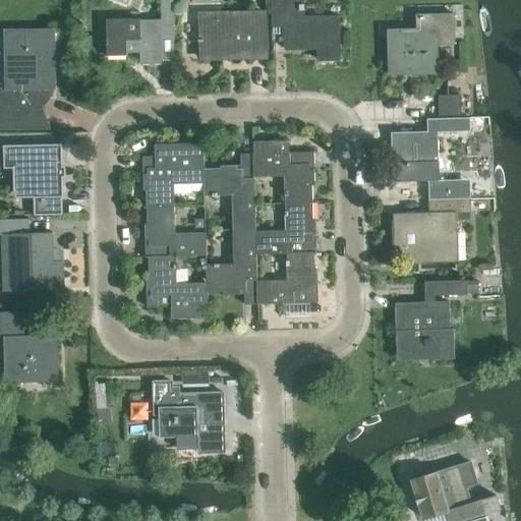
[(139,65),(161,65),(161,62),(175,61),(172,0),(161,0),(162,20),(140,20),(140,18),(107,18),(107,55),(126,55),(126,52),(139,52),(139,65)]
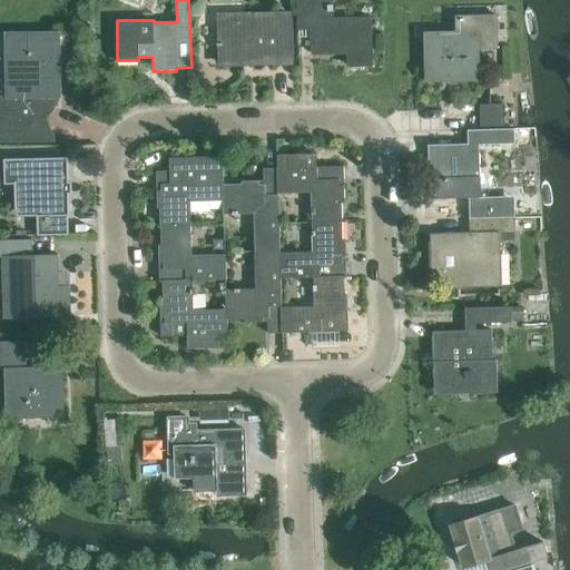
[(298,0),(300,30),(312,29),(313,53),(349,52),(349,66),(372,65),(371,19),(333,20),(332,0),(298,0)]
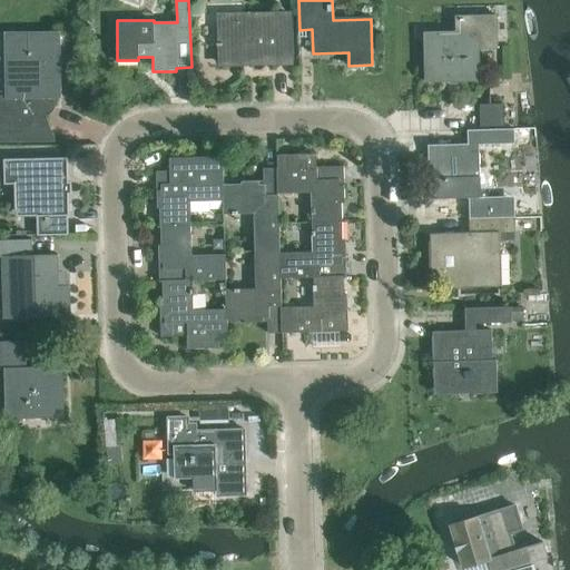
[(279,64),(294,62),(293,16),(279,16),(279,12),(217,13),(218,47),(220,47),(222,65),(241,65),(241,67),(279,66),(279,64)]
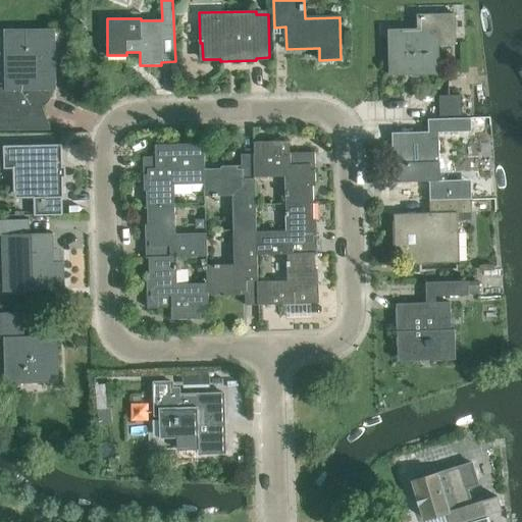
[(390,76),(438,75),(437,45),(456,44),(455,14),(417,14),(418,31),(389,31),(390,76)]
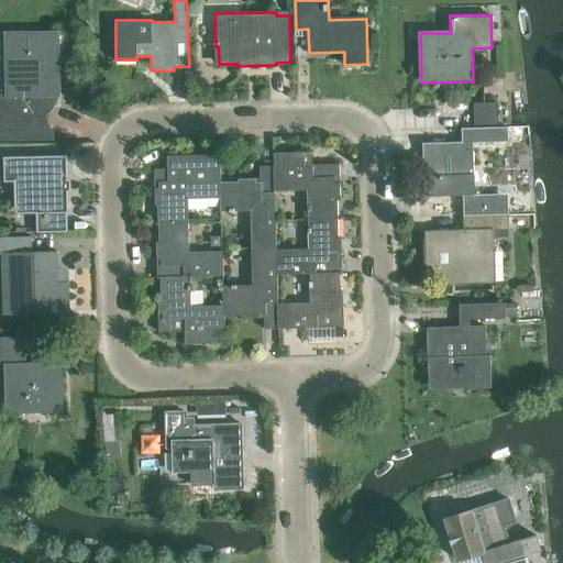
[(44,96),(61,96),(59,32),(8,33),(9,97),(0,96),(0,139),(54,139),(45,114),(48,101),(44,98),(44,96)]
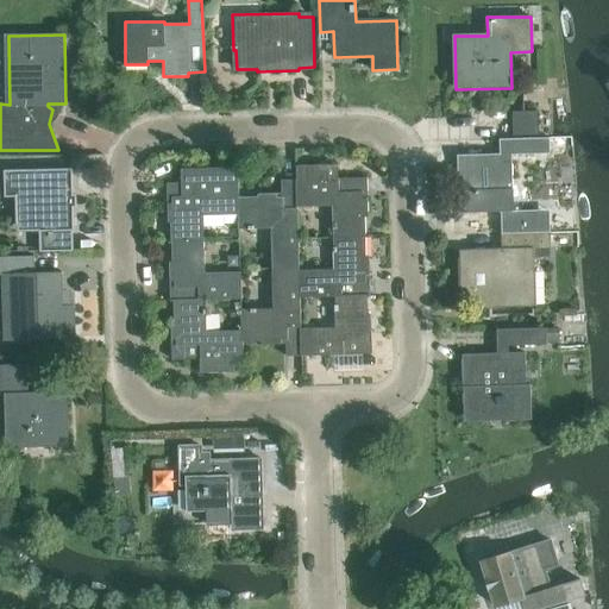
[(95,71),(94,51),(80,51),(80,73),(95,71)]
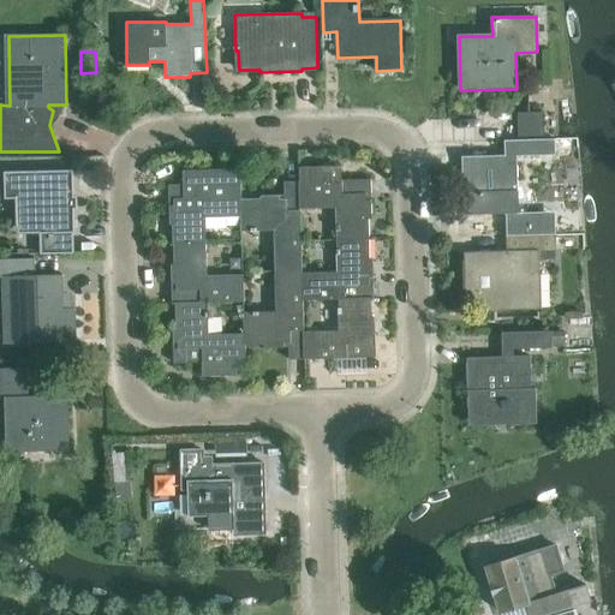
[(543,113),(518,113),(519,139),(544,138),(543,113)]
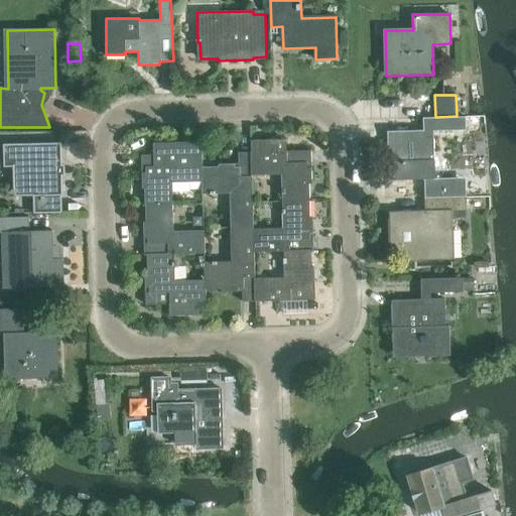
[(435,132),(449,131),(449,117),(424,118),(424,131),(387,132),(389,180),(426,179),(425,162),(436,161),(435,132)]
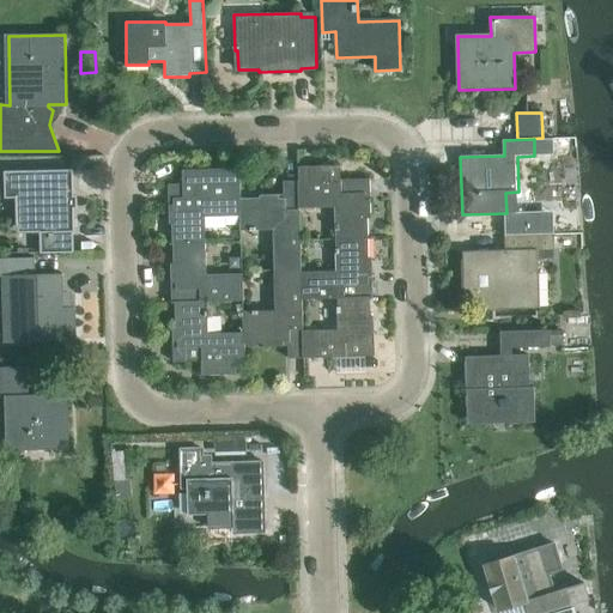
[(298,168),(299,181),(298,181),(299,208),(335,207),(337,241),(368,240),(368,219),(370,219),(369,180),(340,180),(340,165),(298,168)]
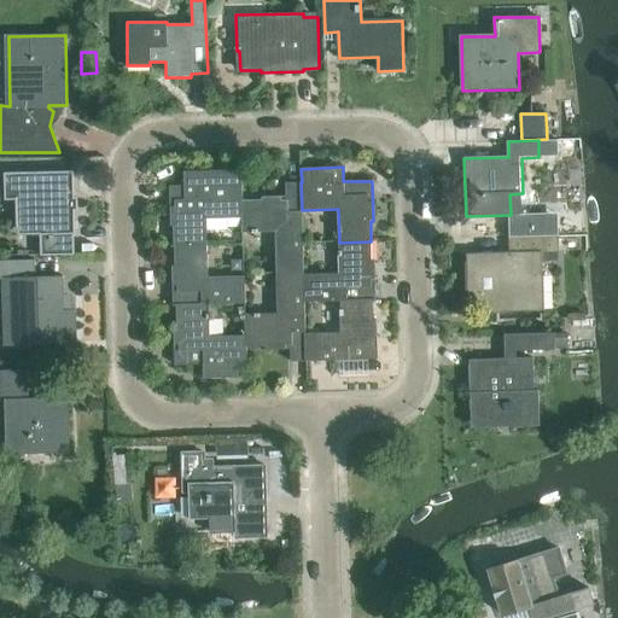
[(184,172),(185,186),(170,187),(172,226),(175,226),(176,246),(205,246),(205,222),(244,221),(243,200),(242,170),(184,172)]
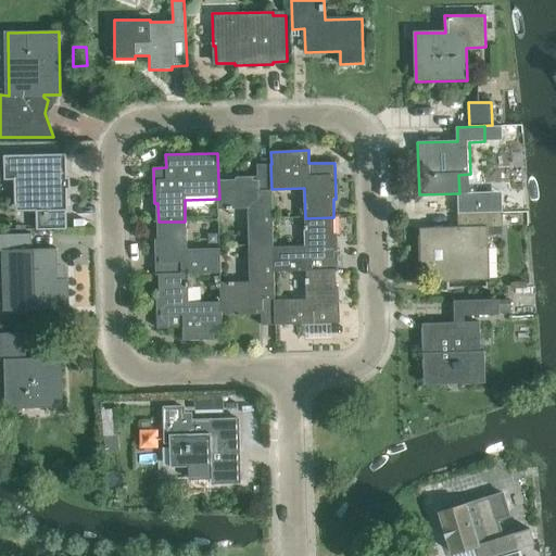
[(66,155),(2,158),(3,178),(15,178),(16,203),(37,202),(37,230),(66,229),(66,210),(67,210),(66,166),(66,155)]
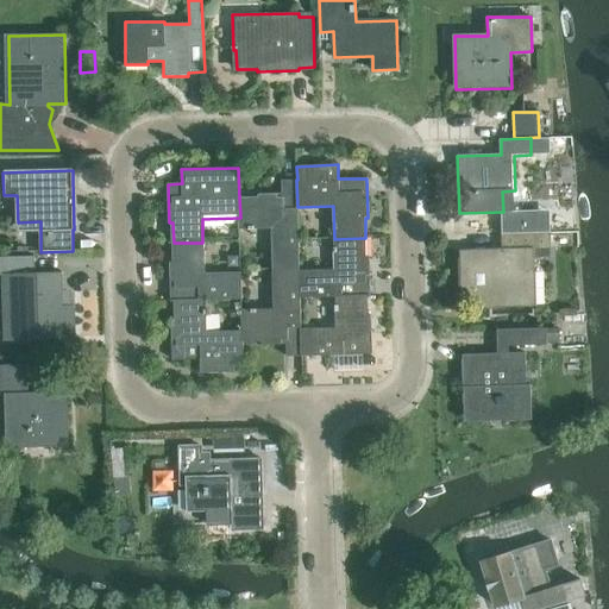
[(300,269),(297,207),(296,180),(282,181),(282,194),(258,194),(258,198),(239,198),(240,218),(240,230),(271,228),(272,270),(300,269)]
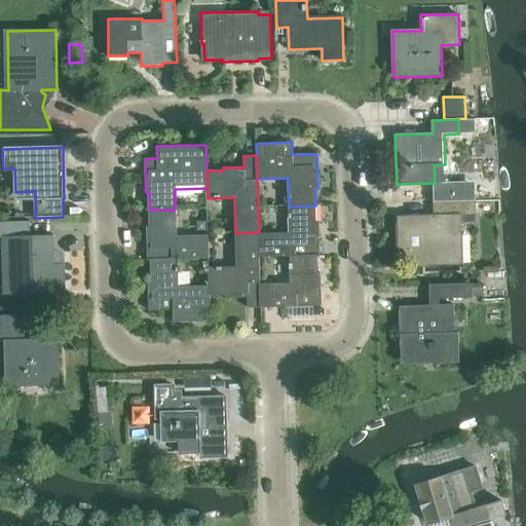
[(464,265),(462,222),(477,221),(477,215),(478,215),(477,201),(434,203),(435,215),(398,216),(400,259),(422,258),(423,265),(443,264),(443,266),(464,265)]
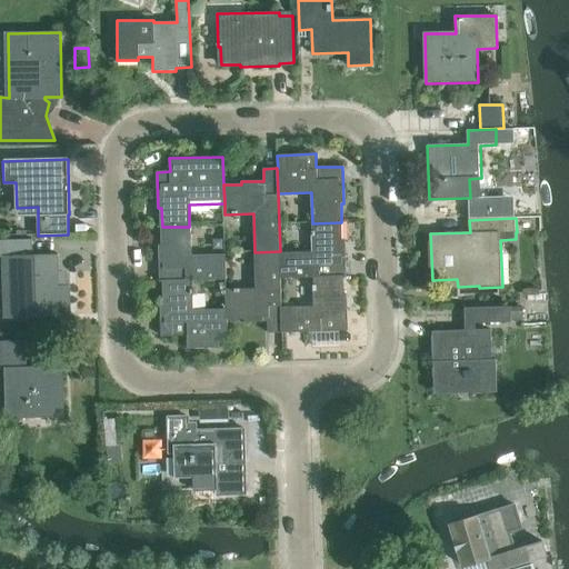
[(341,222),(312,223),(312,253),(280,255),(280,279),(315,279),(343,278),(347,278),(346,241),(342,241),(341,222)]
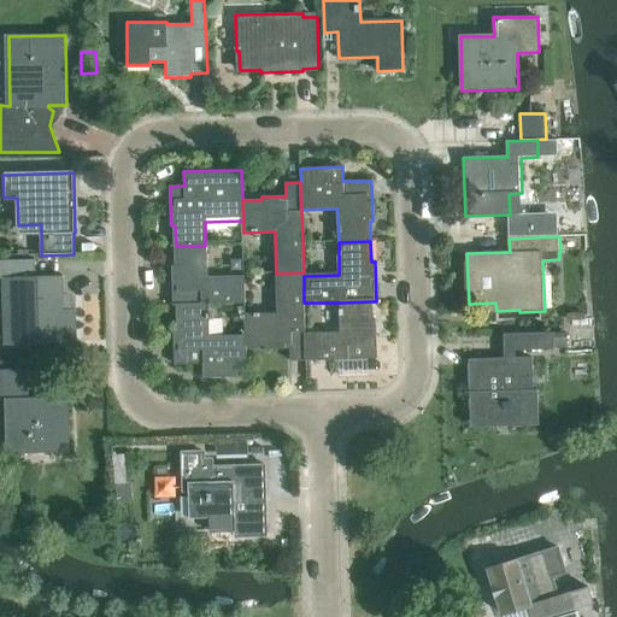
[(174,306),(176,306),(207,305),(245,304),(244,276),(206,277),(205,246),(176,246),(176,266),(172,266),(174,306)]
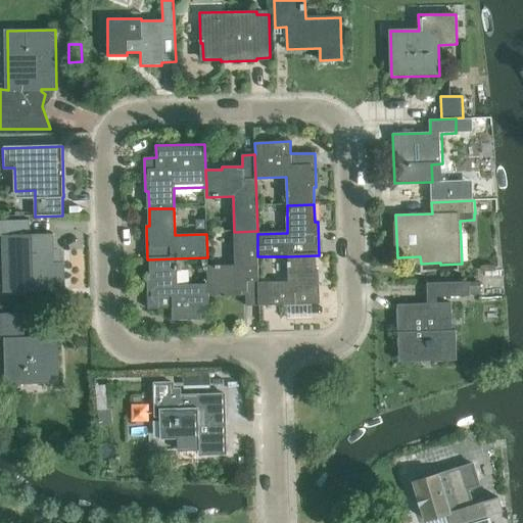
[(196,229),(205,229),(204,219),(195,220),(196,229)]
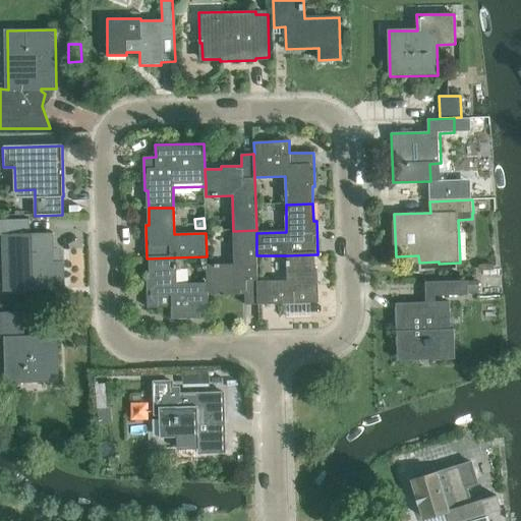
[(42,285),(63,284),(63,264),(64,264),(64,263),(58,263),(57,250),(53,250),(52,234),(53,234),(53,233),(30,233),(30,219),(0,220),(0,235),(2,235),(3,266),(13,265),(14,291),(42,291),(42,285)]
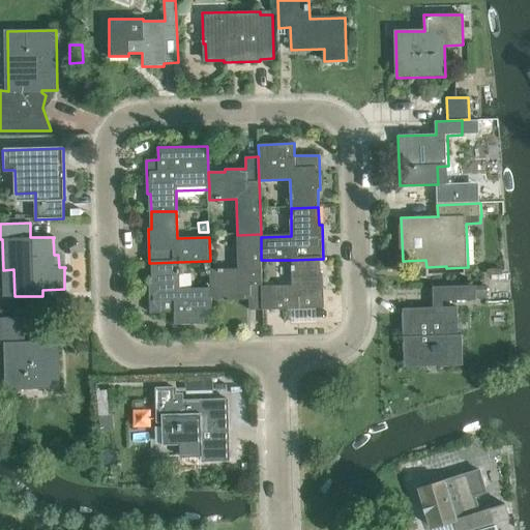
[(261,260),(261,237),(261,234),(237,235),(238,269),(210,270),(210,289),(211,299),(228,298),(228,301),(248,300),(249,312),(262,312),(261,287),(261,260)]
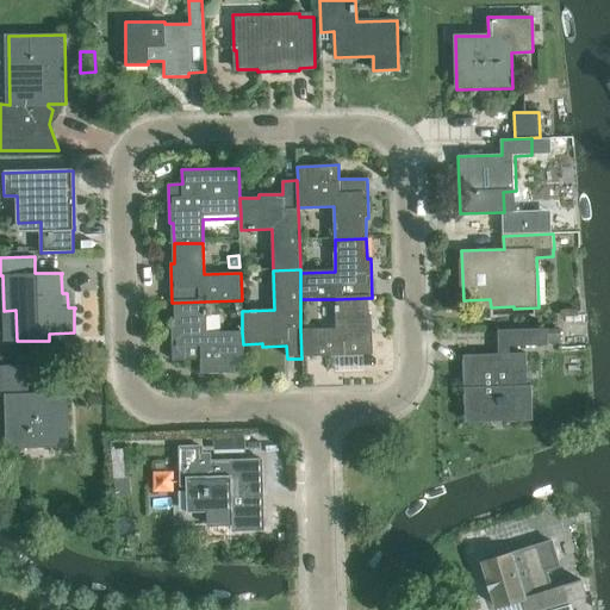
[(300,330),(302,359),(373,356),(372,317),(368,317),(368,298),(337,299),(337,329),(300,330)]
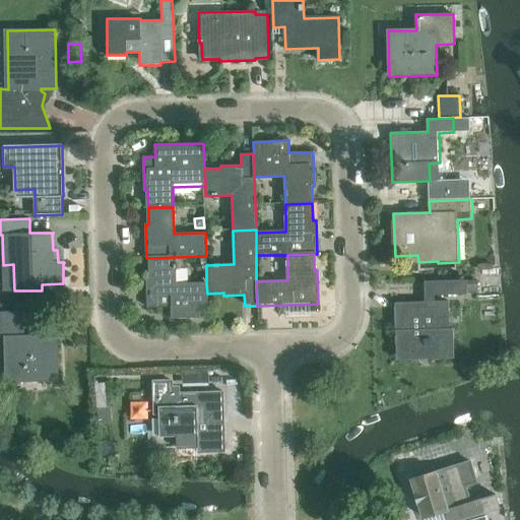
[(200,319),(199,307),(207,307),(207,294),(206,283),(176,284),(175,257),(148,258),(148,275),(145,275),(146,309),(170,308),(171,320),(200,319)]
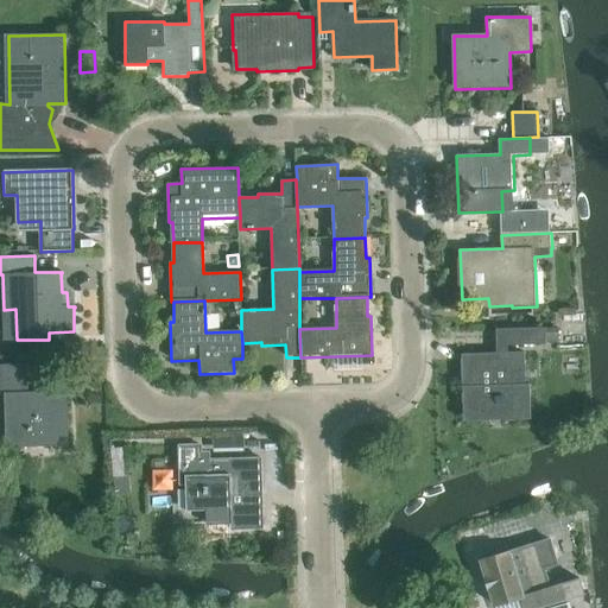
[(508,346),(548,346),(548,339),(548,329),(508,329),(508,346)]
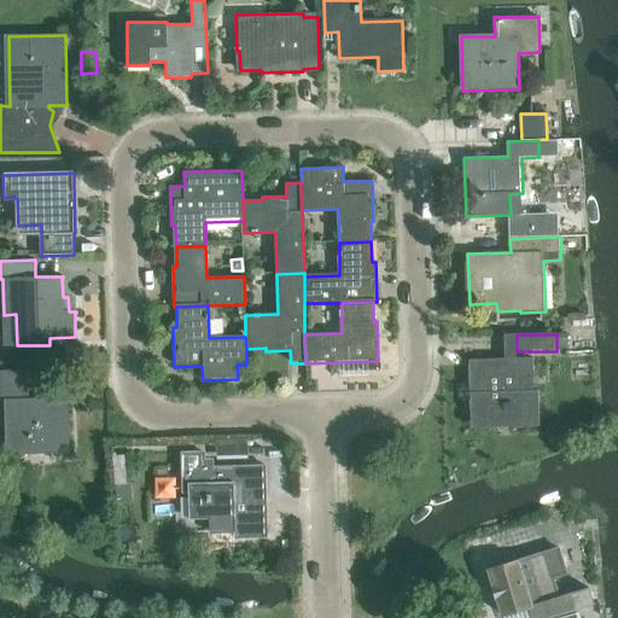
[(473,429),(541,426),(540,391),(535,391),(535,359),(471,361),(473,429)]
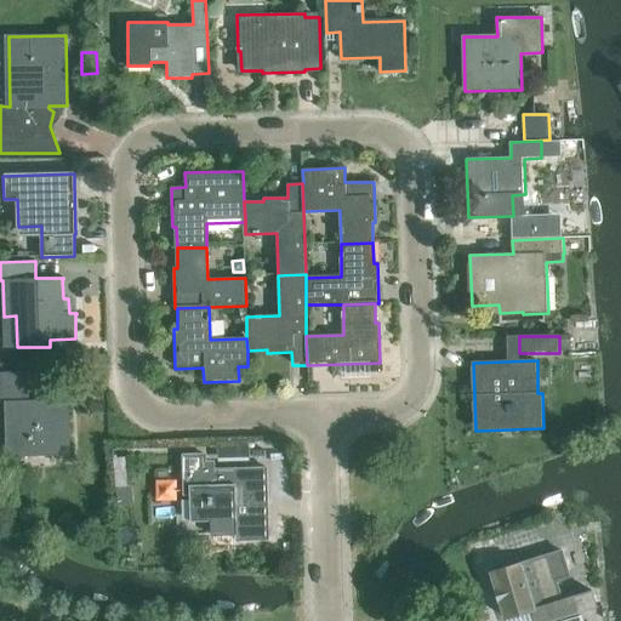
[(69,455),(68,402),(29,403),(28,372),(0,372),(0,403),(5,403),(6,456),(69,455)]
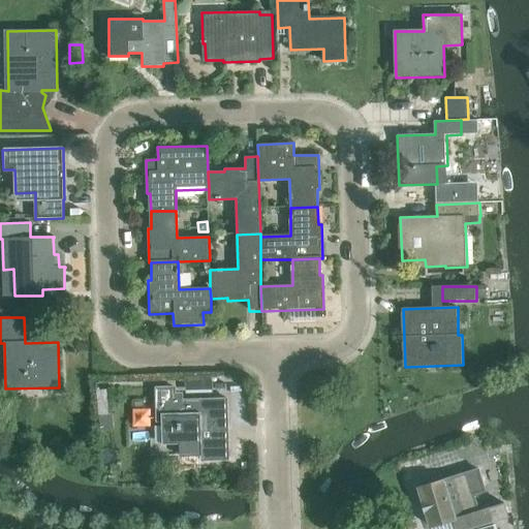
[(228,461),(228,433),(227,400),(182,401),(181,393),(175,394),(174,387),(156,389),(157,424),(162,424),(163,445),(201,444),(201,462),(228,461)]
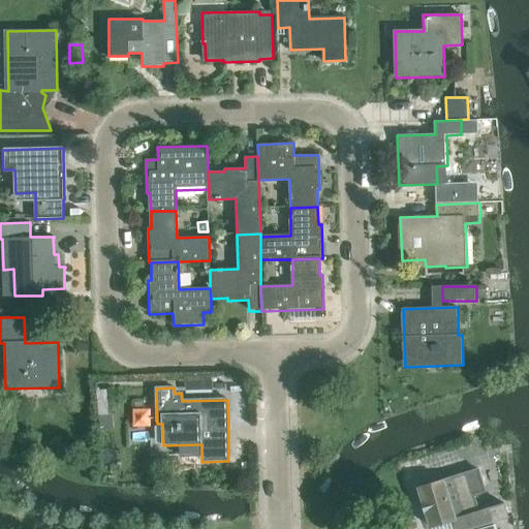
[(112,428),(110,414),(99,415),(100,429),(112,428)]
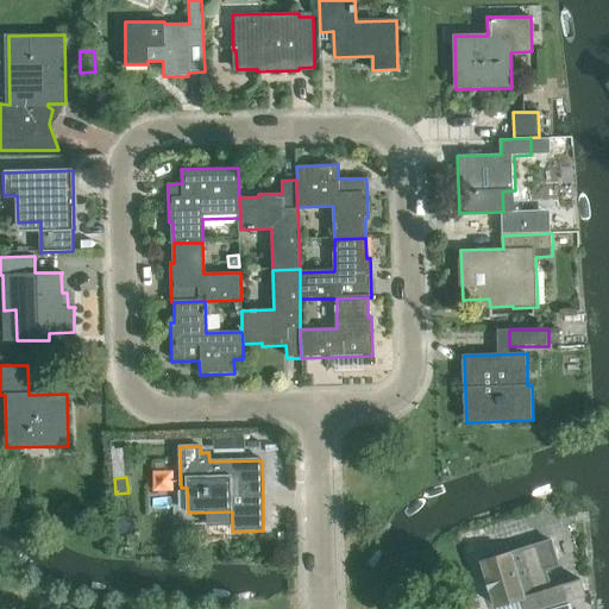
[(522,598),(525,608),(537,608),(569,600),(564,585),(551,589),(537,545),(482,562),(496,607),(522,598)]
